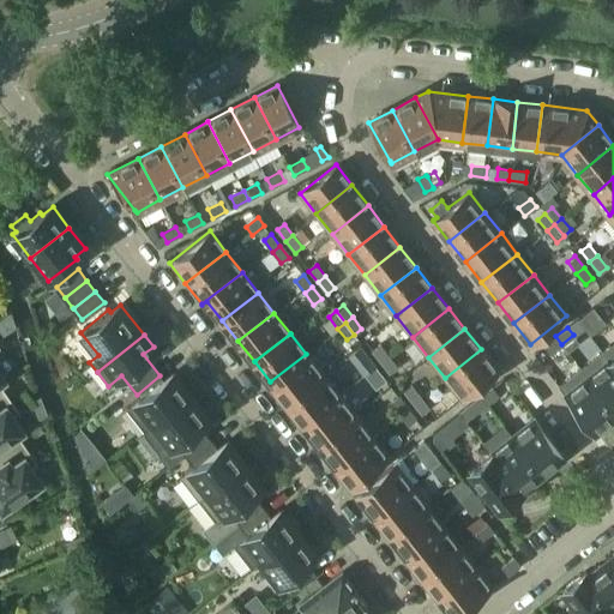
[(555,336),(543,345),(551,353),(561,344),(555,336)]
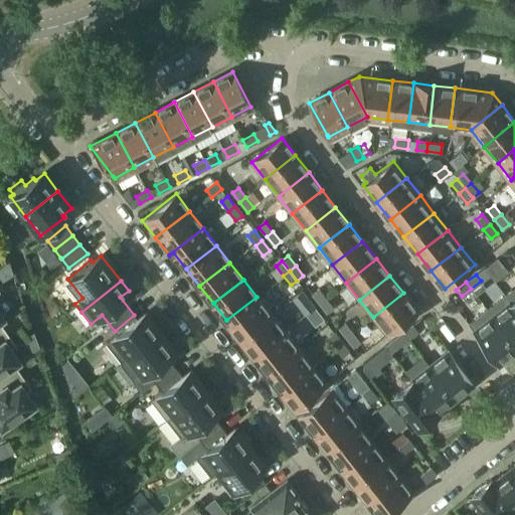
[(311,294),(319,303),(325,298),(317,289),(311,294)]
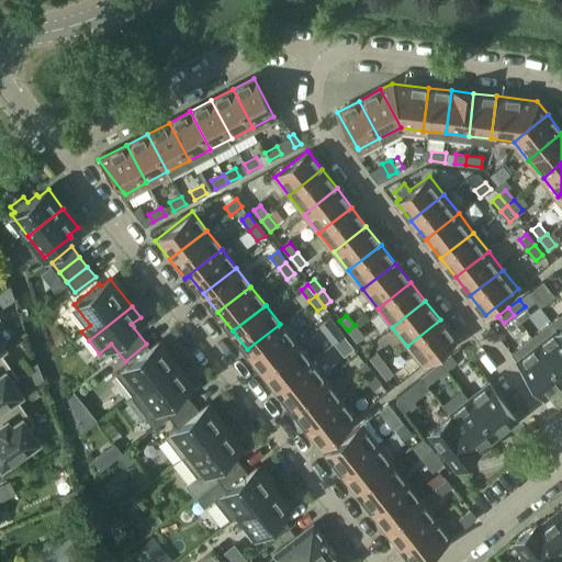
[(561,315),(552,323),(561,335),(561,315)]
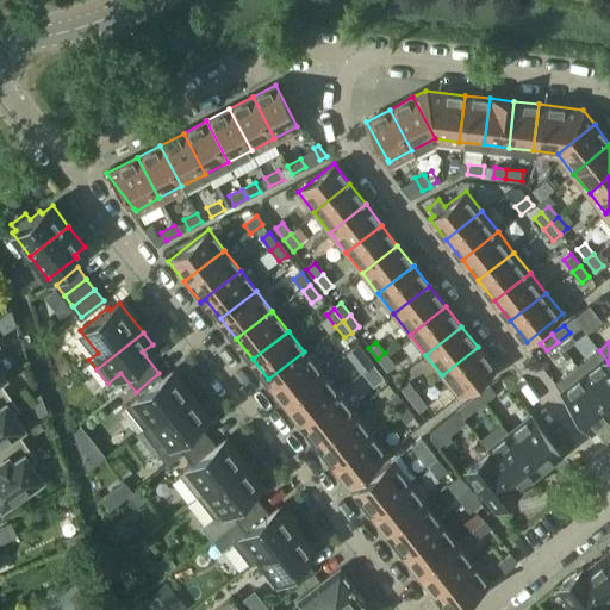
[(478,347),(442,375),(458,396),(493,367),(478,347)]
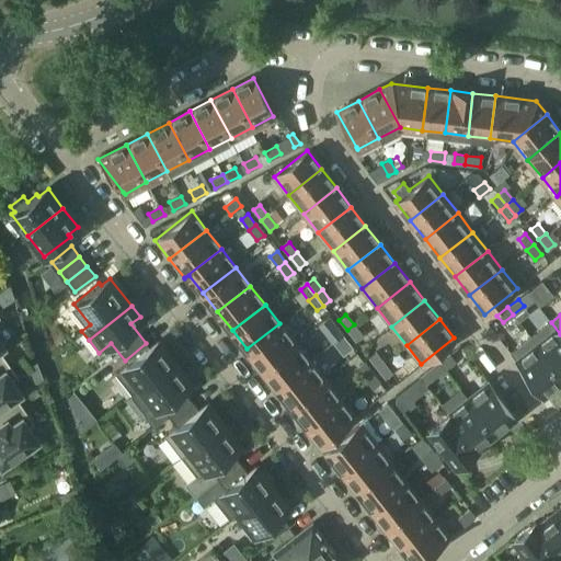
[(560,334),(551,322),(531,338),(560,375),(560,334)]
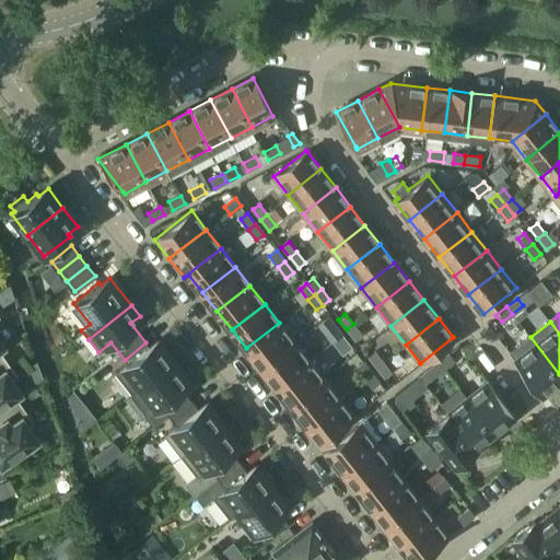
[(279,323),(246,348),(261,368),(294,341),(279,323)]
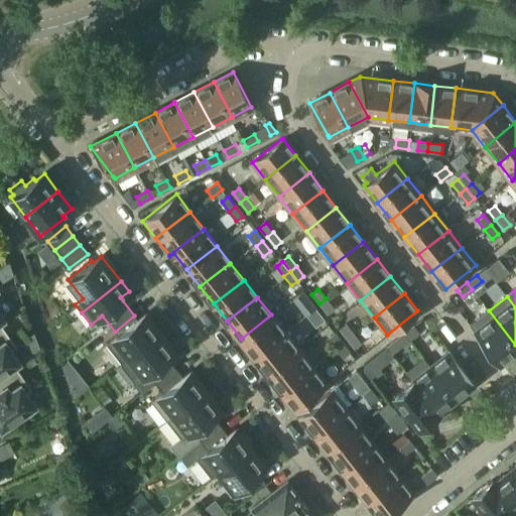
[(300,302),(308,312),(314,307),(306,297),(300,302)]
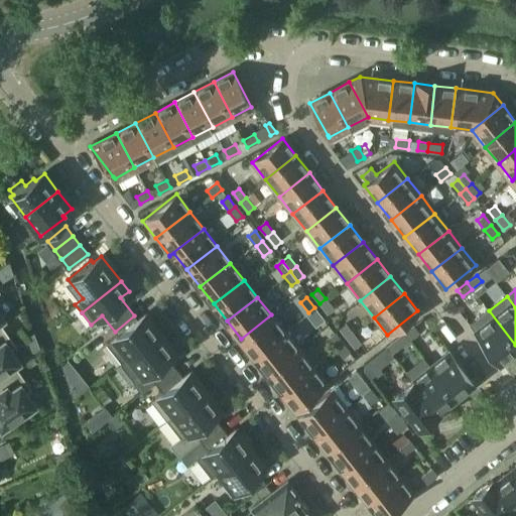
[(0,320),(14,311),(6,298),(0,302),(0,320)]
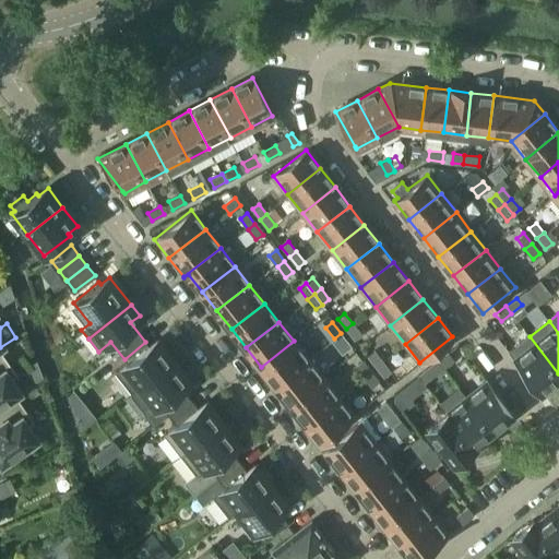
[(346,329),(354,340),(360,334),(353,323),(346,329)]
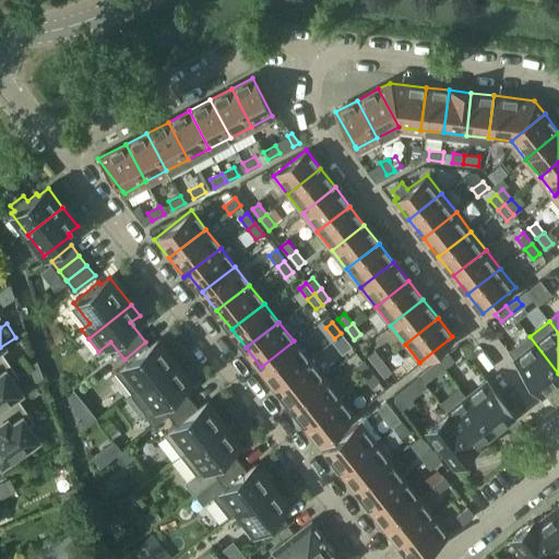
[(342,348),(348,343),(341,333),(334,339),(342,348)]
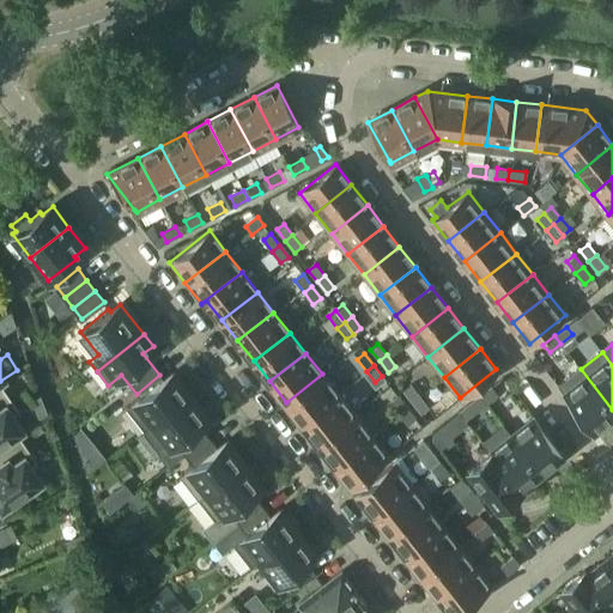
[(612,410),(581,369),(559,387),(593,430),(612,413),(612,410)]
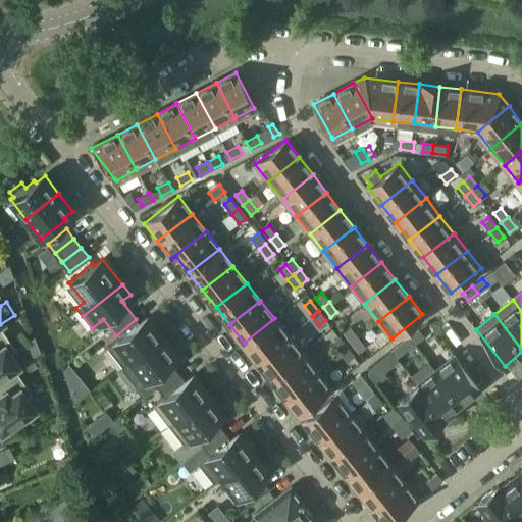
[(129,360),(134,366),(166,341),(149,317),(140,324),(136,319),(116,335),(118,337),(106,347),(122,366),(129,360)]
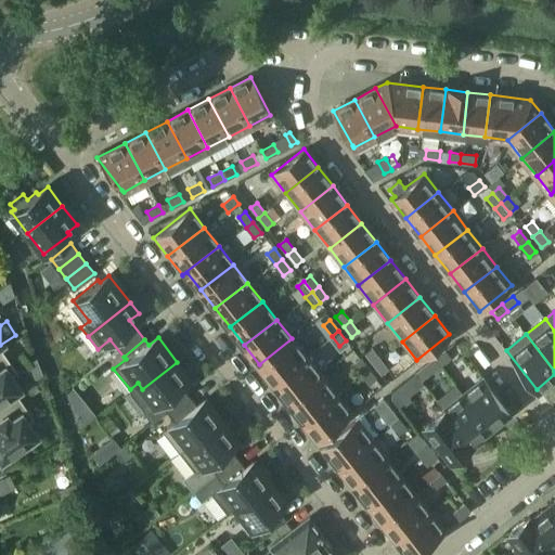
[(292,338),(259,364),(273,383),(306,357),(292,338)]
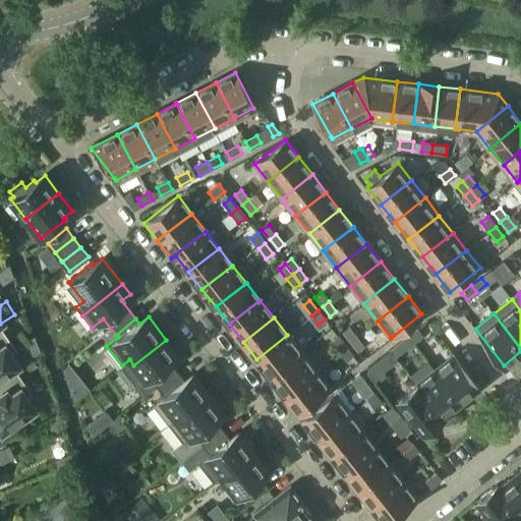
[(0,379),(15,368),(20,365),(11,352),(16,349),(0,326),(0,379)]
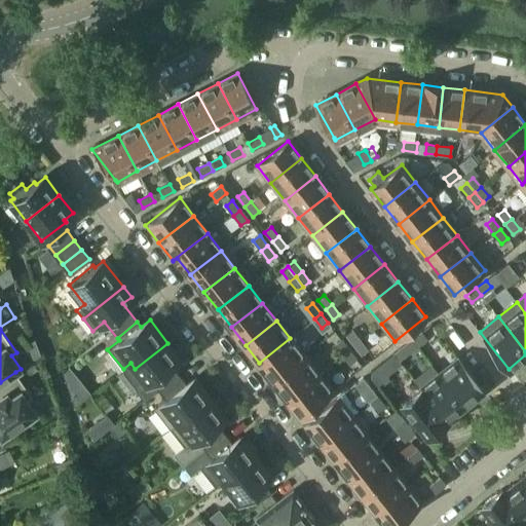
[(345,335),(352,344),(360,339),(351,330),(345,335)]
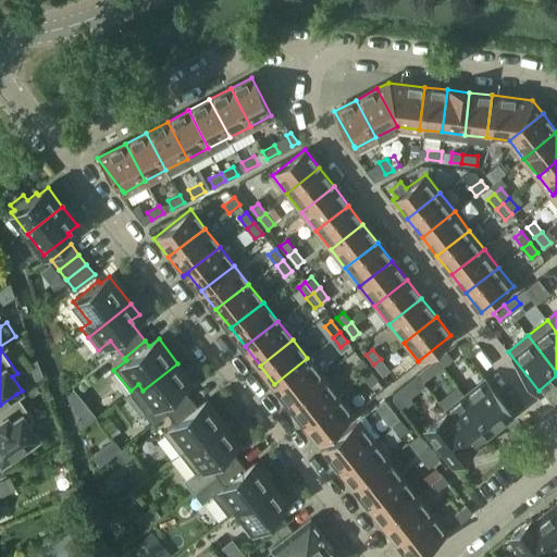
[(446,350),(435,359),(441,366),(452,358),(446,350)]
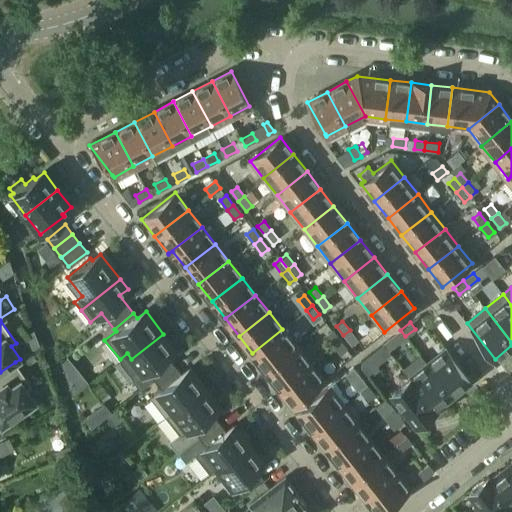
[(282,329),(252,353),(266,370),(295,346),(282,329)]
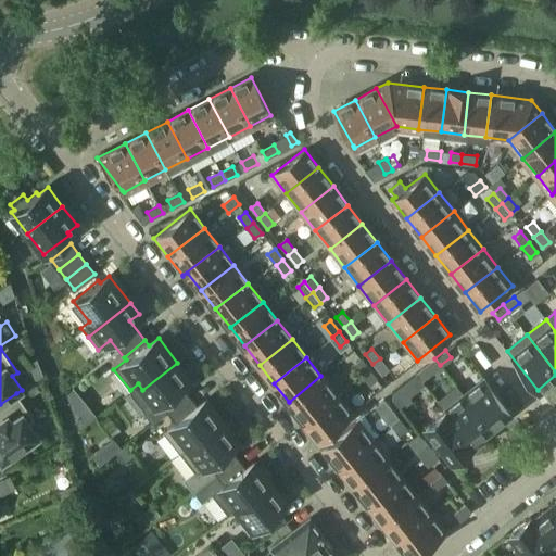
[(353,363),(361,374),(368,368),(359,357),(353,363)]
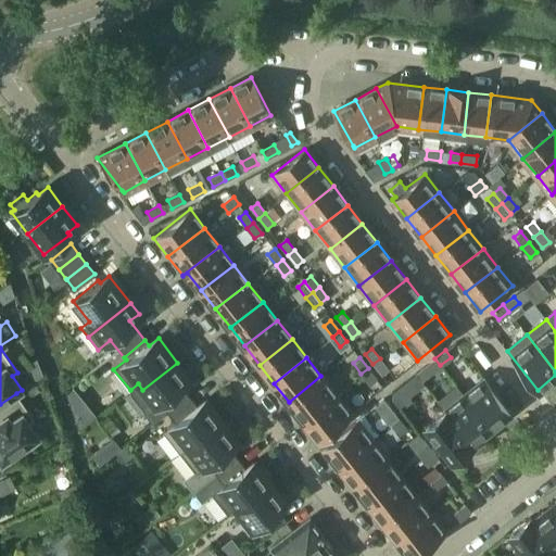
[(373,364),(381,375),(388,369),(380,358),(373,364)]
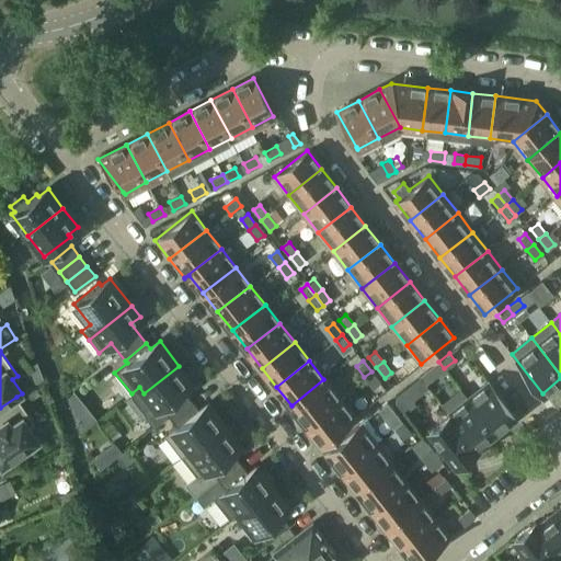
[(438,362),(428,369),(434,377),(444,368),(438,362)]
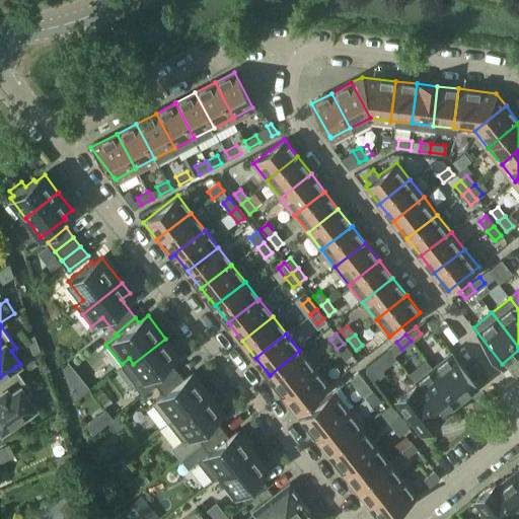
[(165,339),(133,364),(142,376),(146,373),(159,389),(179,373),(166,357),(174,351),(165,339)]
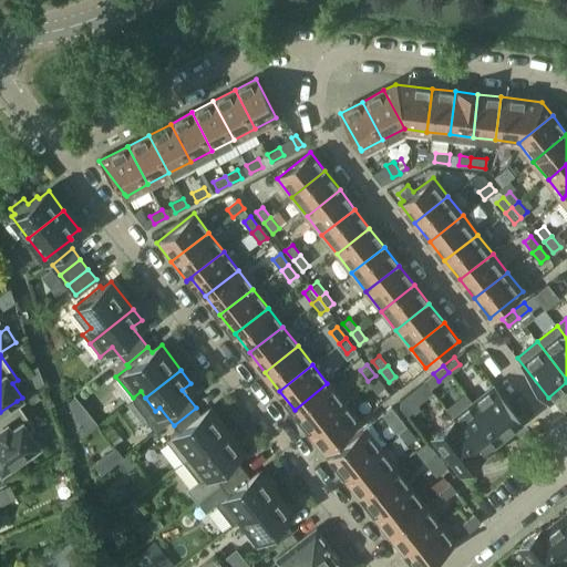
[(377,391),(383,385),(375,375),(368,381),(377,391)]
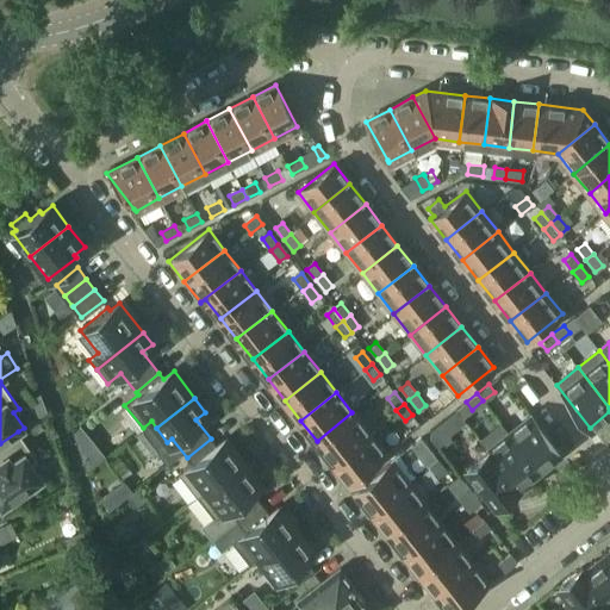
[(352,412),(317,441),(332,461),(368,433),(352,412)]
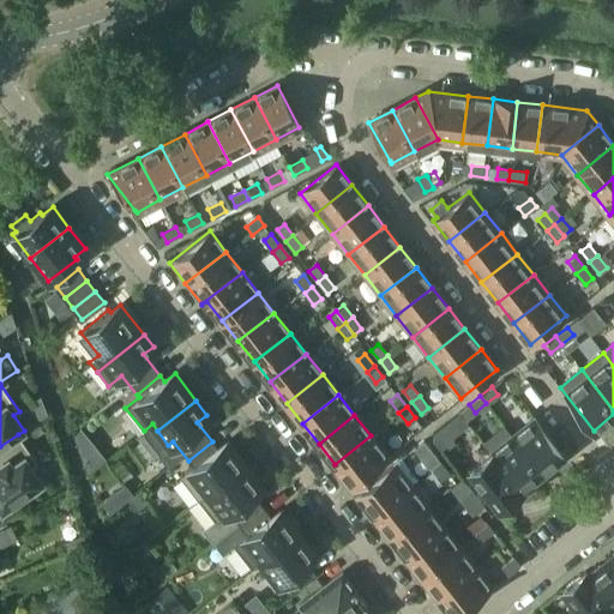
[(512,435),(541,471),(563,455),(535,419),(512,435)]
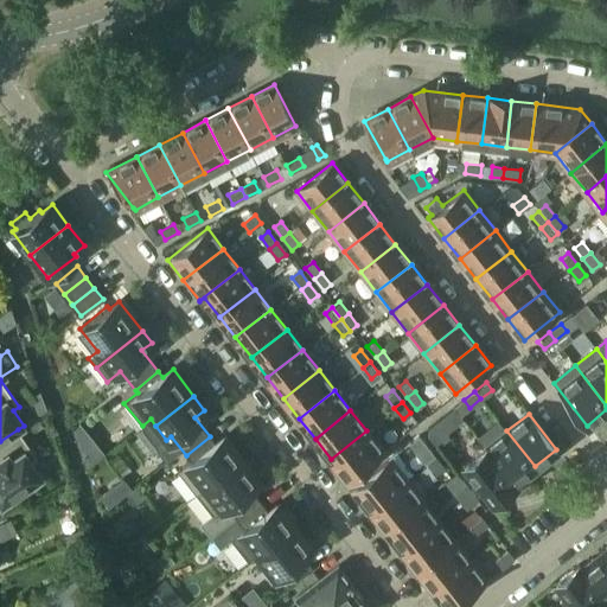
[(438,447),(449,438),(447,433),(451,429),(441,416),(428,427),(427,434),(438,447)]
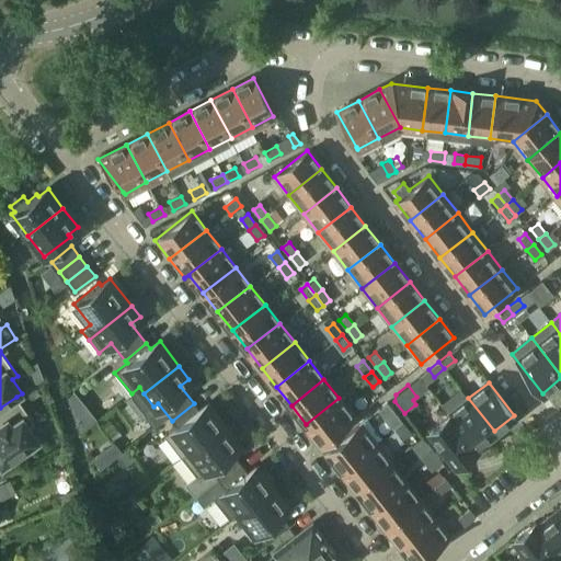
[(73,389),(66,396),(70,408),(81,399),(73,389)]
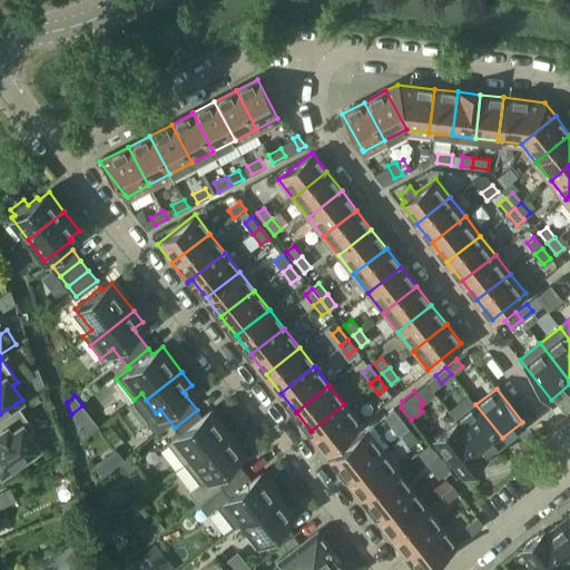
[(0,472),(1,474),(39,448),(29,433),(35,430),(17,403),(0,414),(0,472)]
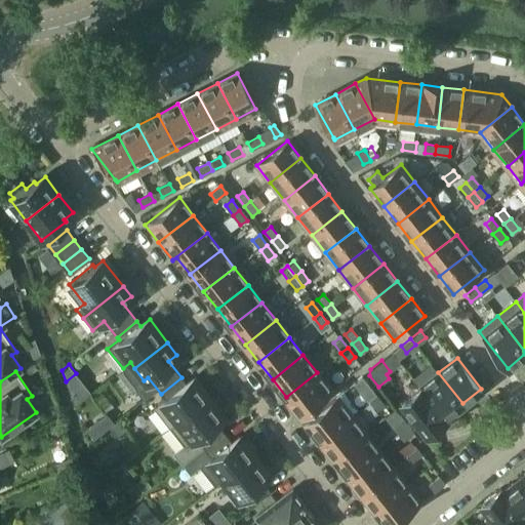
[(317,372),(286,397),(299,414),(330,391),(317,372)]
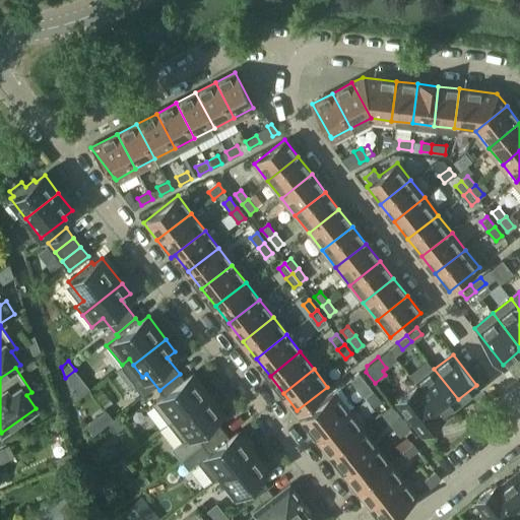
[(415,384),(441,416),(442,415),(440,413),(458,399),(434,369),(415,384)]
